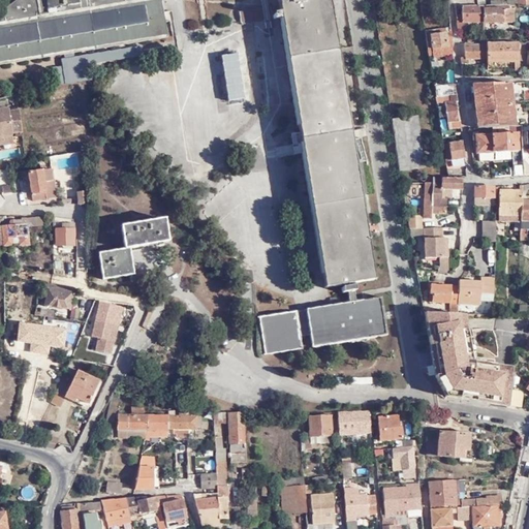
[(86,0),(34,0),(37,17),(0,23),(0,62),(8,61),(9,64),(19,62),(19,60),(64,53),(64,55),(74,53),(74,51),(126,42),(126,44),(135,42),(135,40),(166,35),(160,0),(133,0),(88,8),(86,0)]
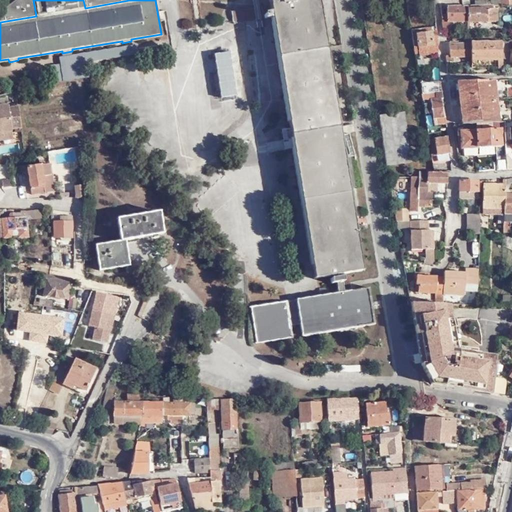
[(317,0),(268,0),(313,278),(361,270),(348,188),(356,186),(351,156),(343,157),(331,84),(317,0)]
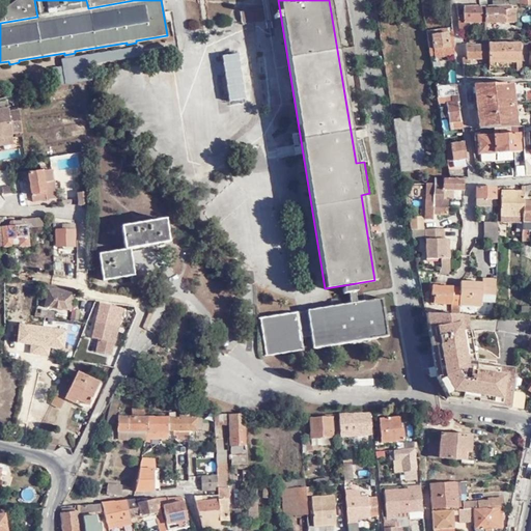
[(458,15),(460,29),(467,29),(467,22),(485,22),(485,9),(485,5),(464,4),(464,16),(458,15)]
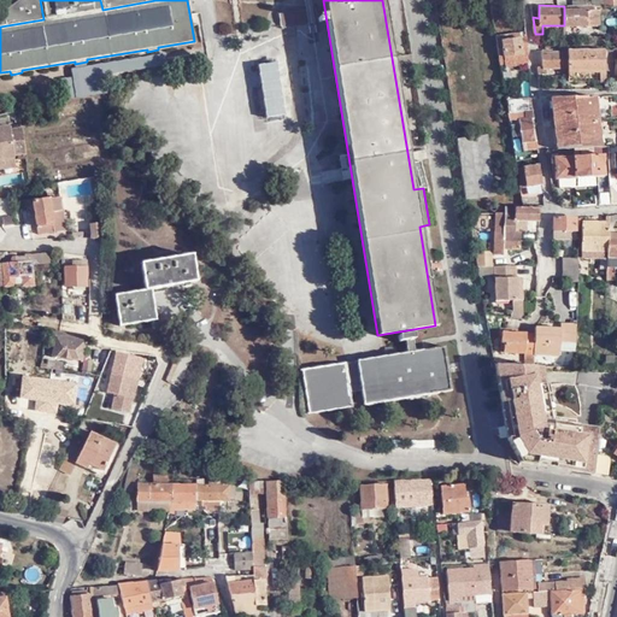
[(564,11),(564,25),(598,25),(598,9),(593,9),(593,6),(566,6),(566,10),(564,11)]
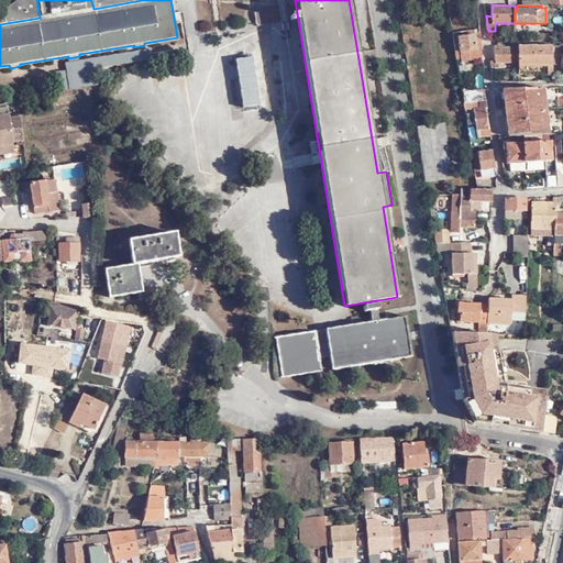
[(455,56),(460,56),(461,62),(477,58),(476,51),(481,50),(479,37),(479,30),(479,29),(478,29),(452,33),(455,56)]
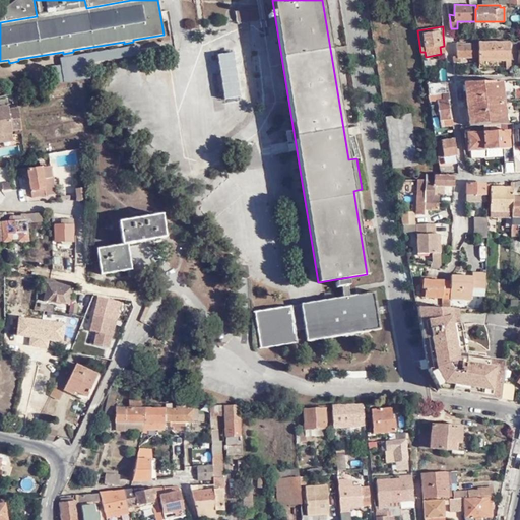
[(509,70),(508,73),(511,73),(512,69),(512,60),(512,43),(512,41),(479,41),(479,44),(457,44),(457,55),(453,55),(454,60),(461,60),(461,56),(479,56),(479,60),(507,60),(507,68),(507,70),(509,70)]
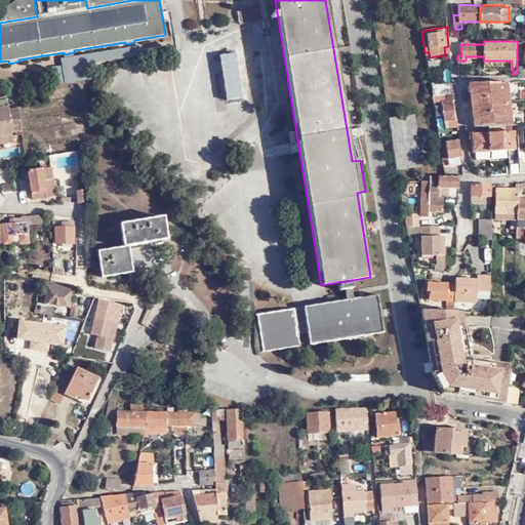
[(142,44),(62,57),(63,65),(52,66),(55,84),(82,79),(80,66),(143,54),(142,44)]
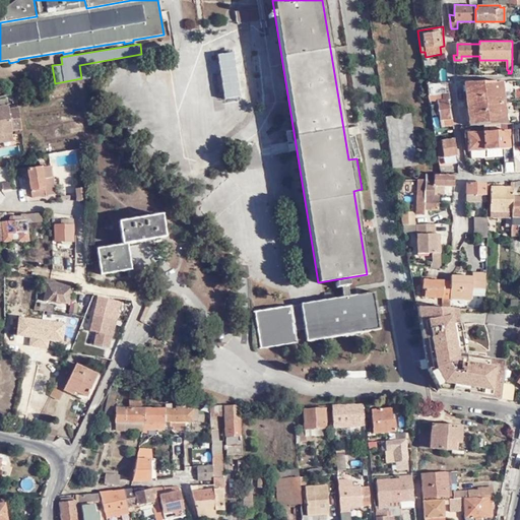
[(233,52),(218,55),(225,98),(240,95),(233,52)]
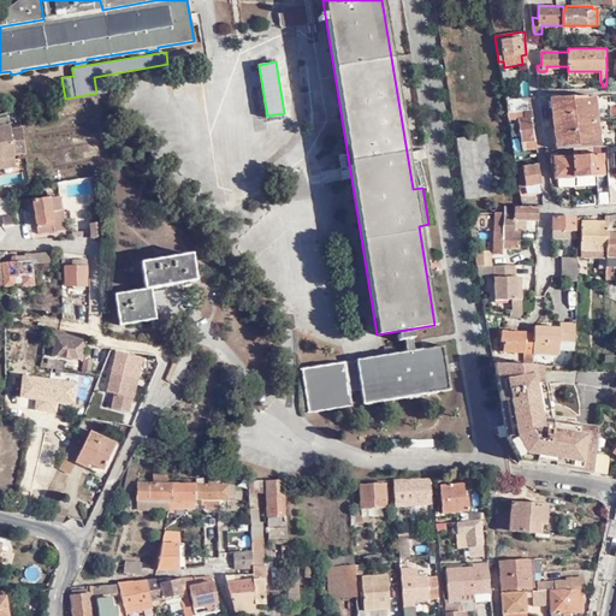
[(600,81),(600,71),(568,71),(568,81),(600,81)]
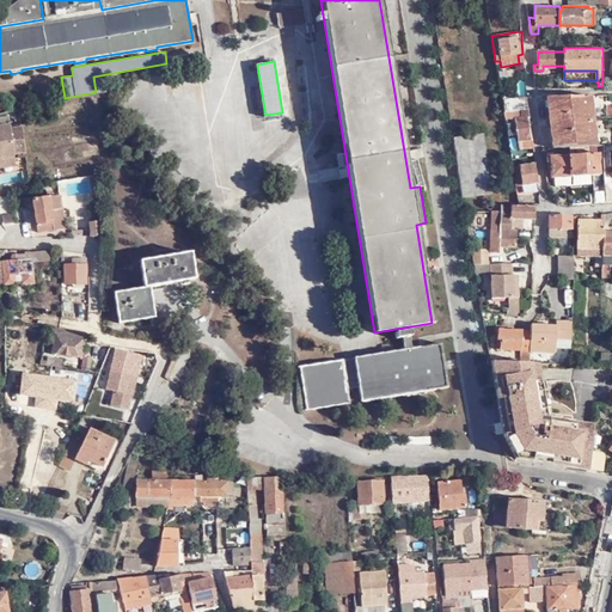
[(259,83),(250,84),(252,105),(261,105),(259,83)]
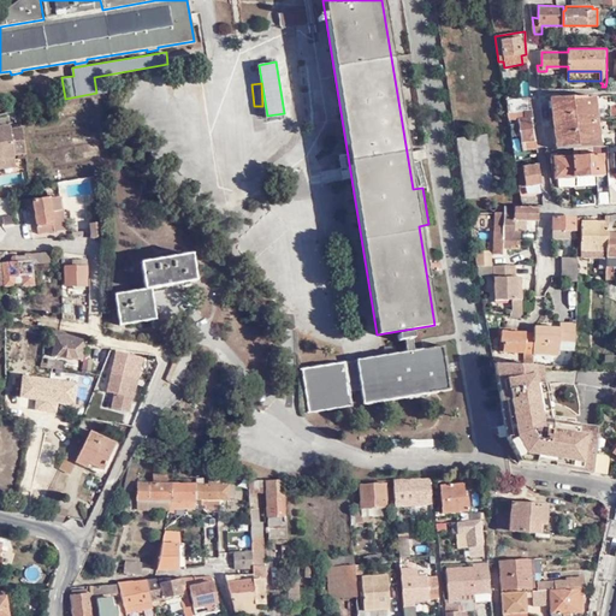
[(600,146),(594,94),(550,96),(557,148),(600,146)]
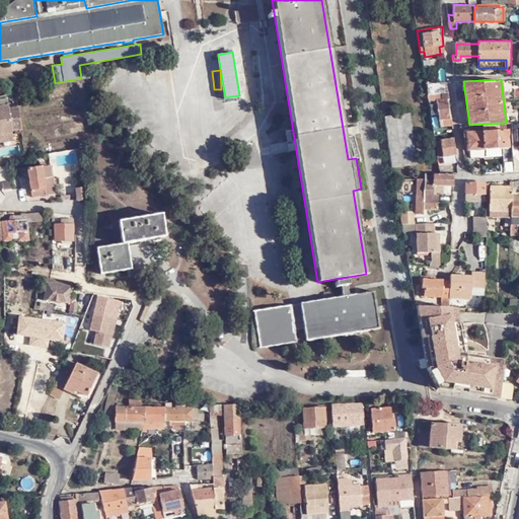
[(446,80),(438,81),(440,94),(447,93),(448,93),(447,90),(446,80)]
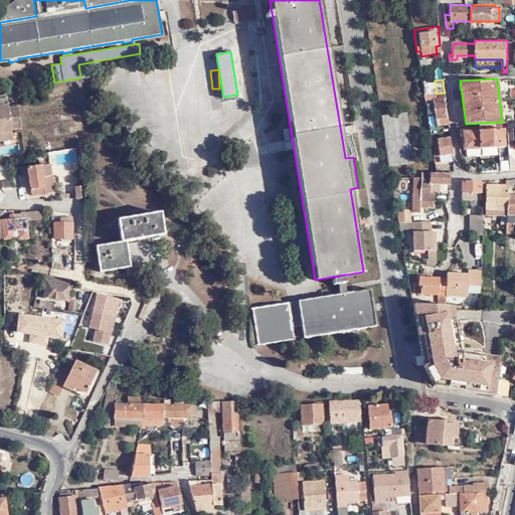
[(435,80),(420,82),(422,96),(432,94),(437,94),(435,80)]
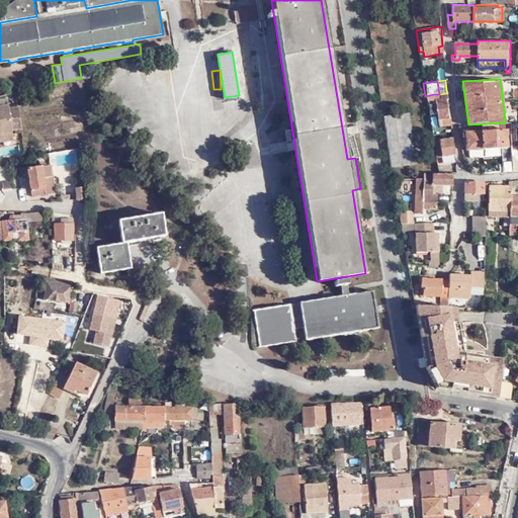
[(446,93),(439,94),(434,94),(438,126),(450,125),(447,93),(446,93)]
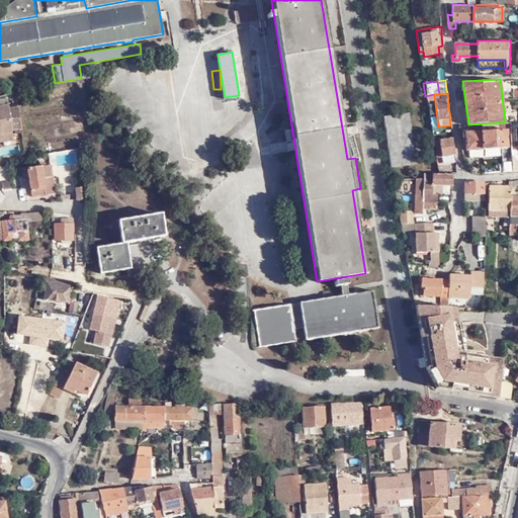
[(0,135),(11,134),(11,131),(15,130),(21,128),(18,105),(9,107),(8,104),(0,105),(0,135)]
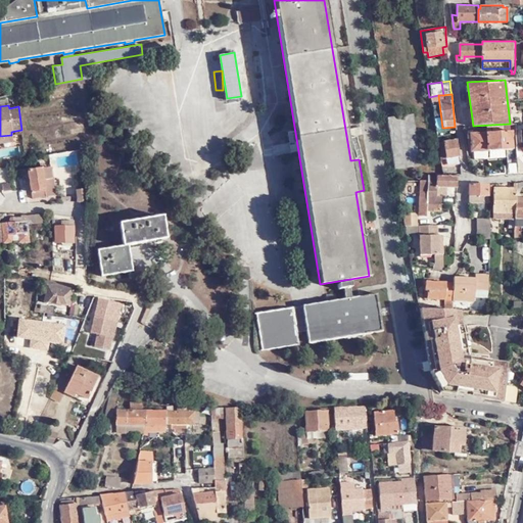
[(421,111),(410,113),(419,164),(430,162),(421,111)]
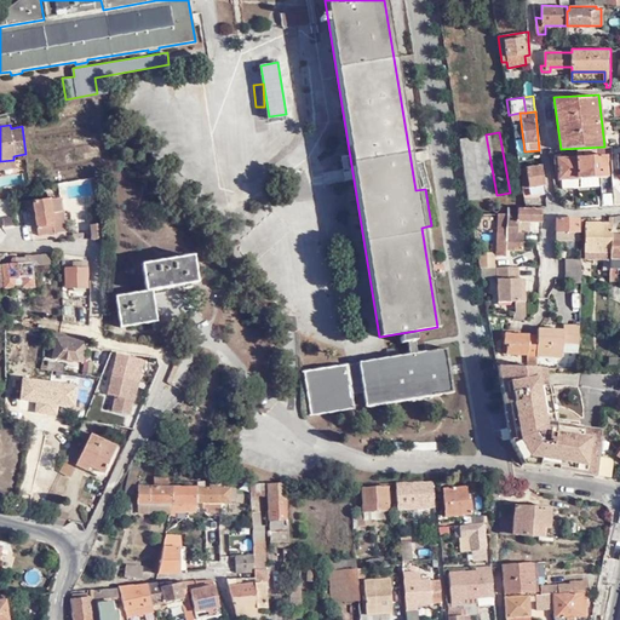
[(497,195),(486,135),(457,139),(457,143),(458,148),(466,200),(497,195)]
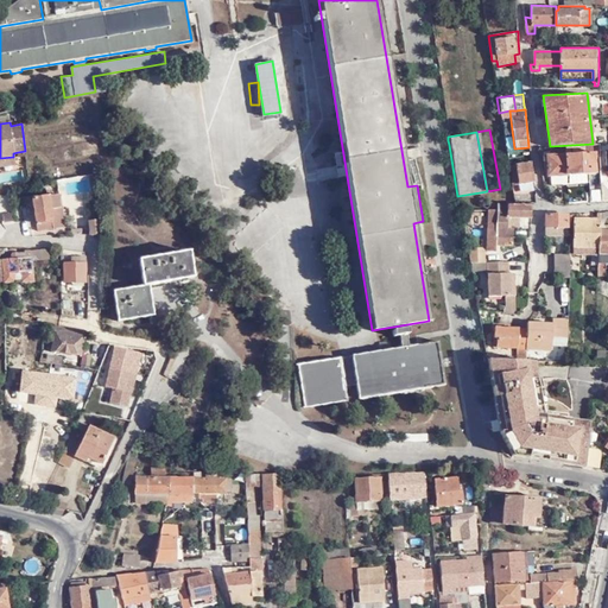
[(594,151),(546,154),(548,176),(550,176),(562,175),(562,184),(567,184),(567,175),(588,173),(589,183),(595,182),(594,151)]
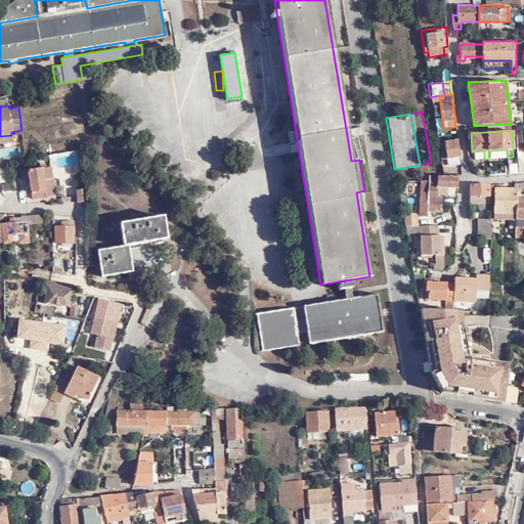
[(455,139),(443,142),(445,158),(457,156),(455,139)]
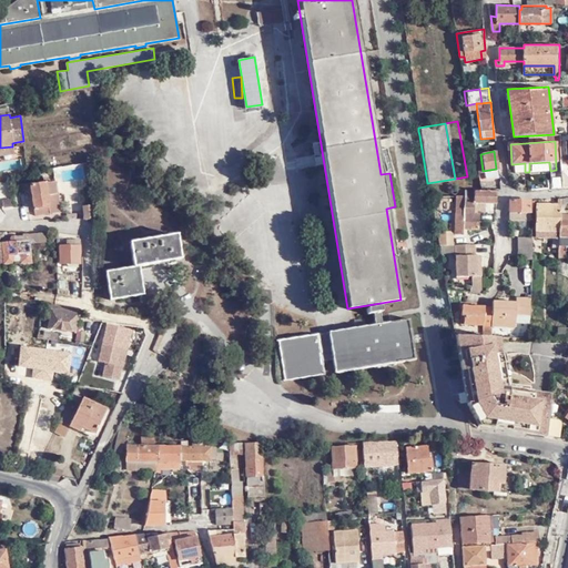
[(525,163),(514,164),(515,173),(525,172),(525,163)]
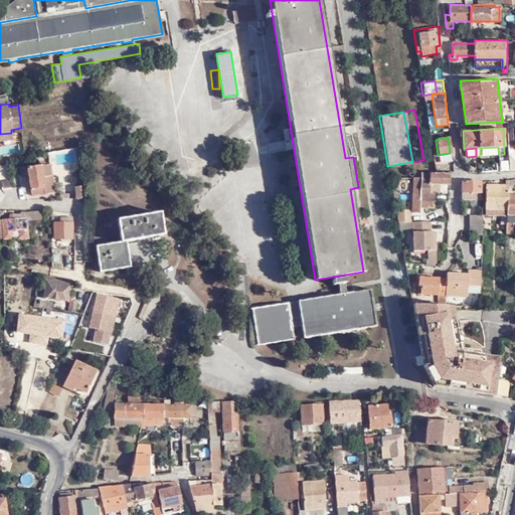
[(28,169),(32,196),(53,192),(49,166),(43,166),(42,163),(38,163),(39,167),(28,169)]
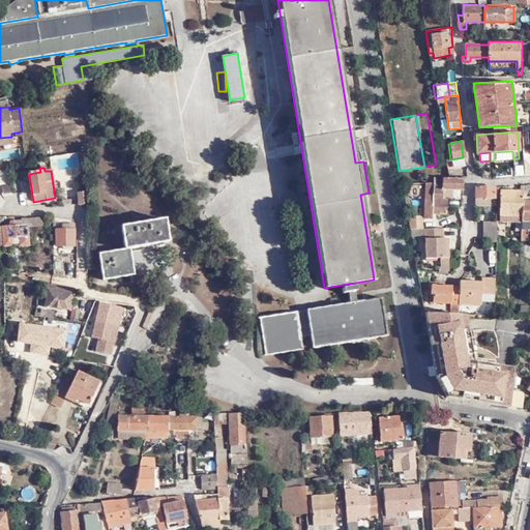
[(432,195),(423,195),(422,218),(431,218),(431,212),(432,206),(444,206),(445,199),(440,199),(440,197),(440,190),(450,190),(461,190),(461,179),(432,177),(432,183),(432,195)]
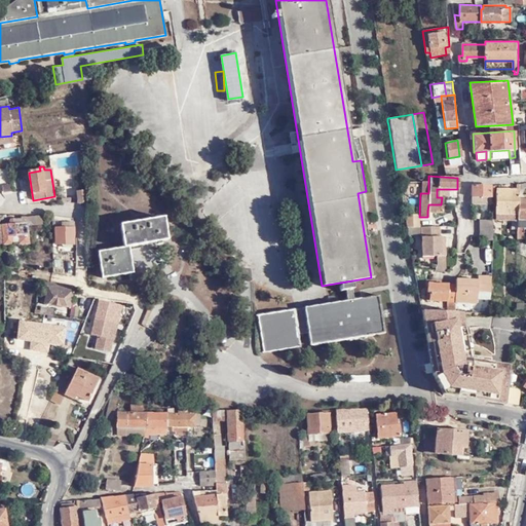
[(420,182),(420,193),(428,193),(428,182),(420,182)]
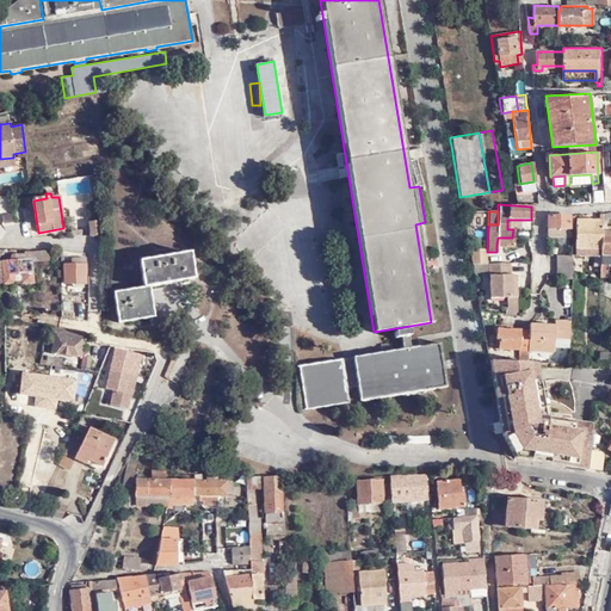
[(2,223),(12,222),(11,213),(1,214),(2,223)]
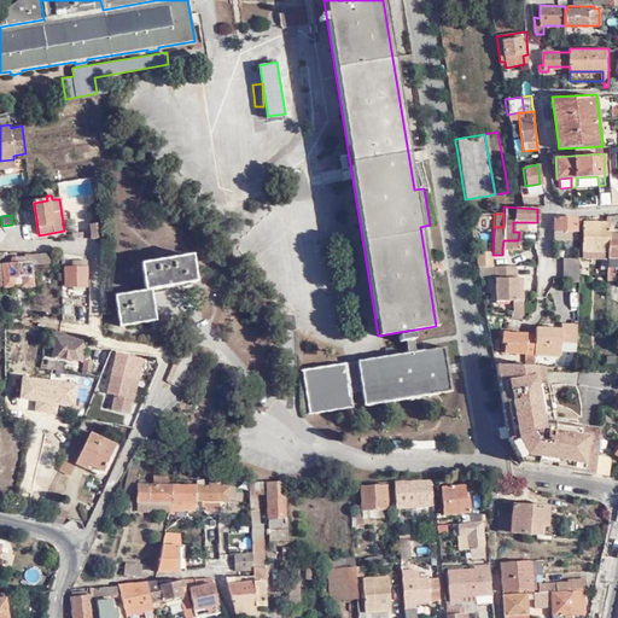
[(553,217),(553,222),(552,231),(575,232),(575,231),(578,231),(578,219),(553,217)]
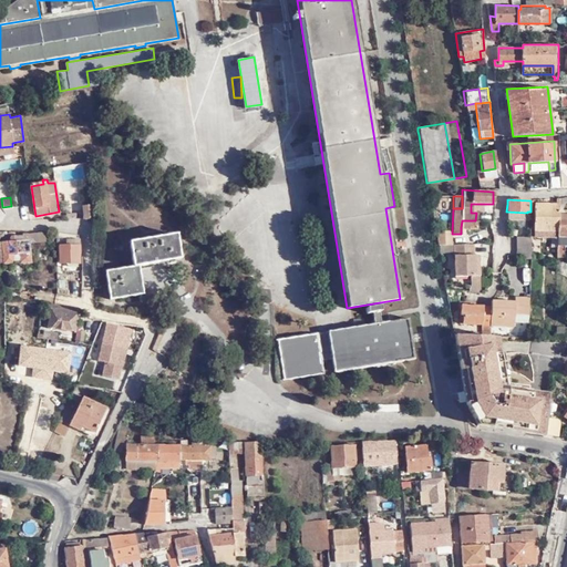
[(558,215),(558,205),(533,205),(533,232),(558,233),(558,215)]
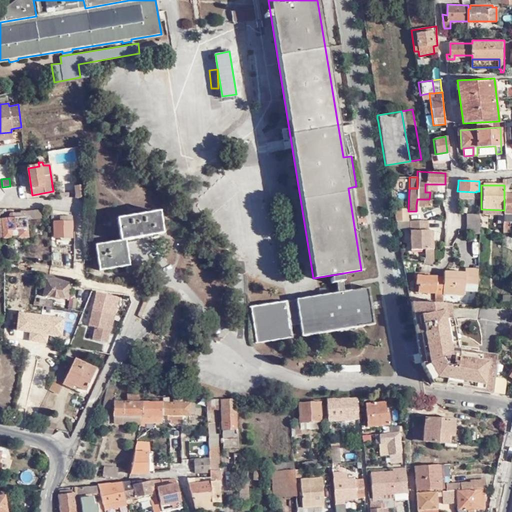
[(84,197),(84,186),(74,187),(75,198),(84,197)]
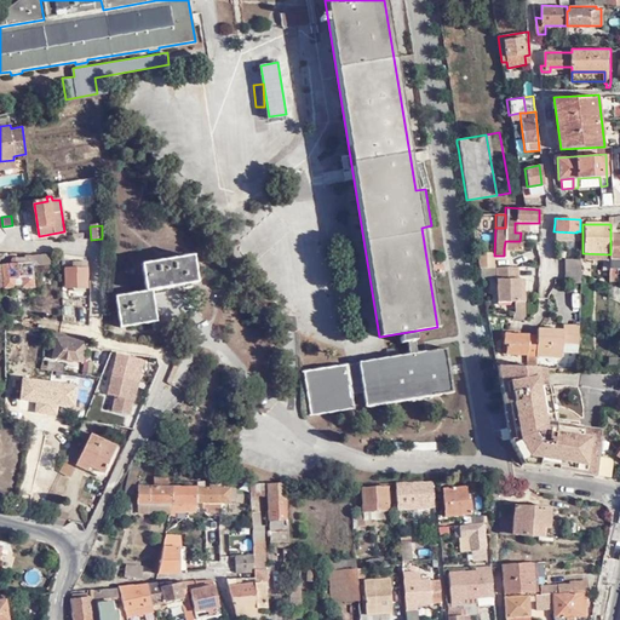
[(489,253),(476,254),(478,268),(493,268),(492,257),(489,253)]
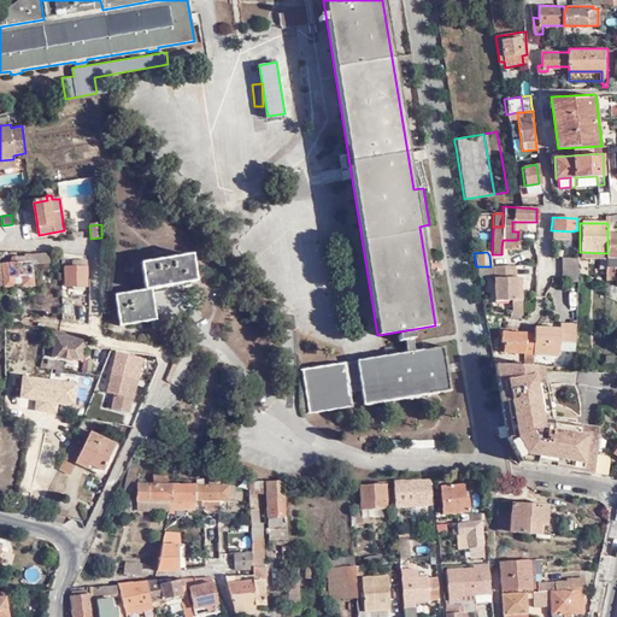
[(122,324),(157,318),(152,288),(197,281),(192,254),(141,263),(146,289),(116,294),(122,324)]
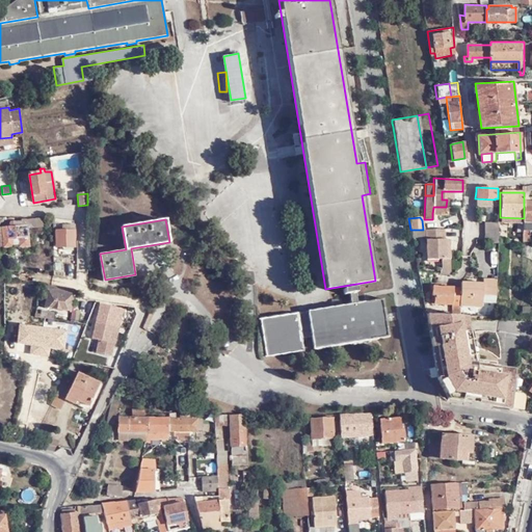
[(9,227),(0,227),(0,246),(11,246),(11,239),(19,239),(19,246),(27,246),(28,230),(42,230),(42,222),(23,221),(23,223),(12,223),(11,223),(10,224),(10,225),(9,227)]
